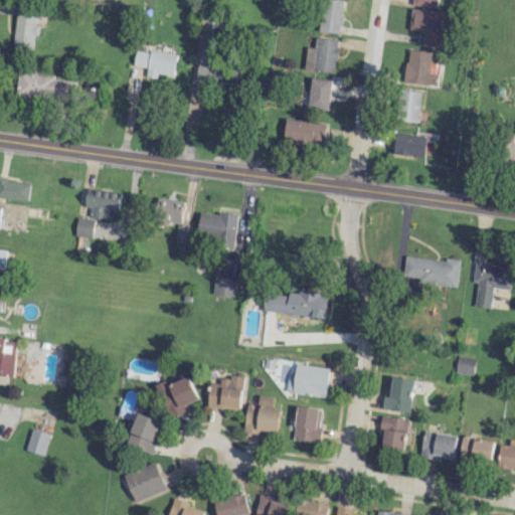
[(342,1),(331,0),(321,0),(320,32),(340,32),(342,1)]
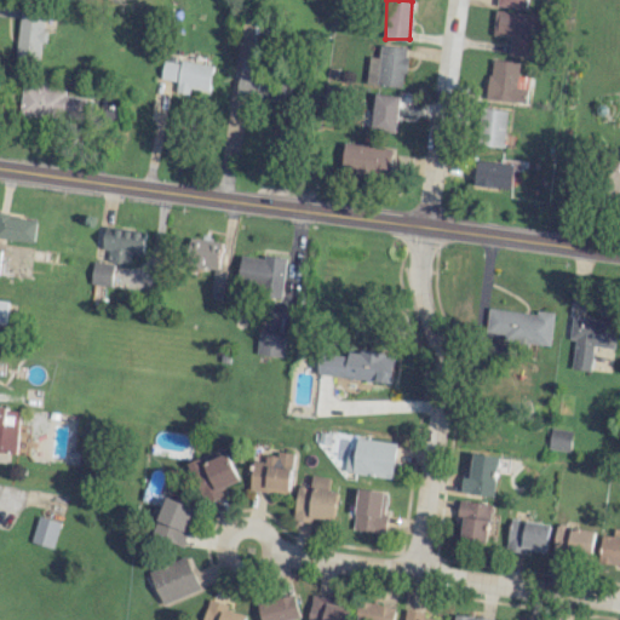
[(41,41),(45,42),(47,12),(21,10),(16,62),(39,64),(41,41)]
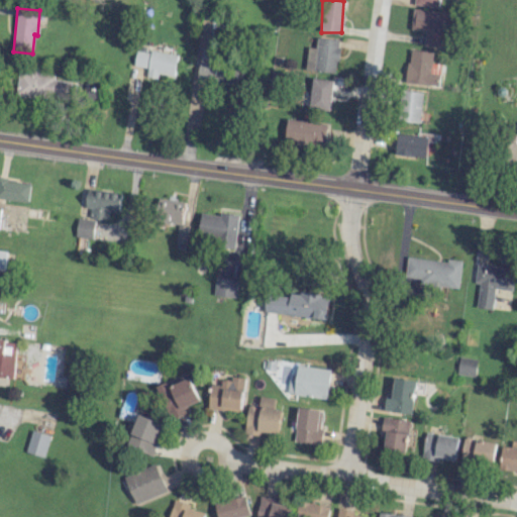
[(412,29),(425,31),(423,45),(442,47),(446,12),(414,9),(412,29)]
